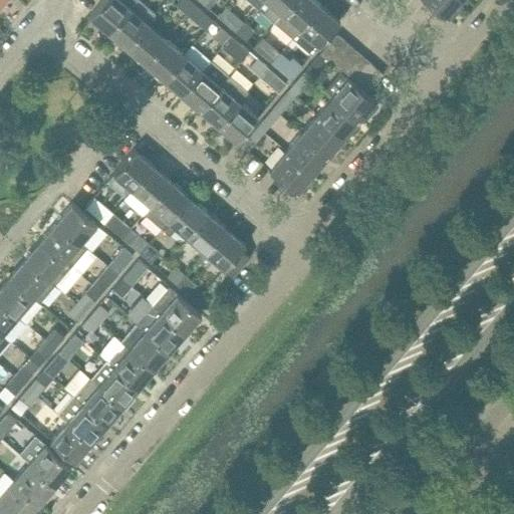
[(107,31),(134,0),(101,0),(89,15),(107,31)]
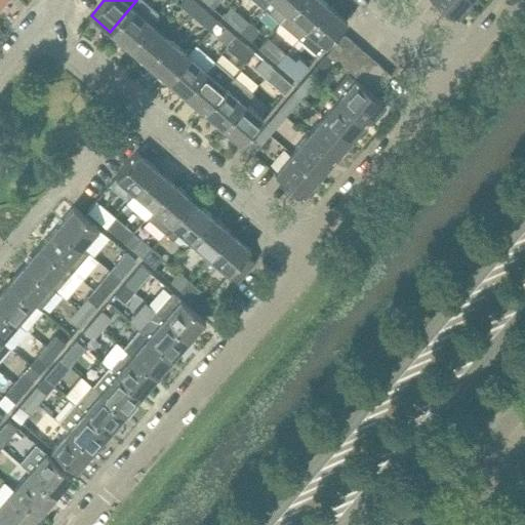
[(158,13),(143,0),(136,0),(110,32),(129,47),(151,23),(158,13)]
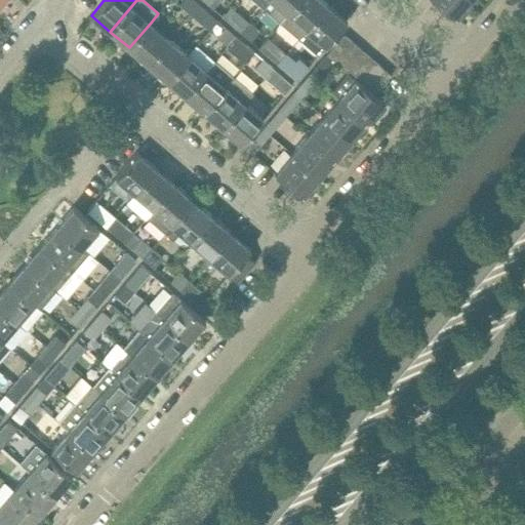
[(198,3),(193,0),(183,0),(179,4),(191,14),(195,9),(193,8),(198,3)]
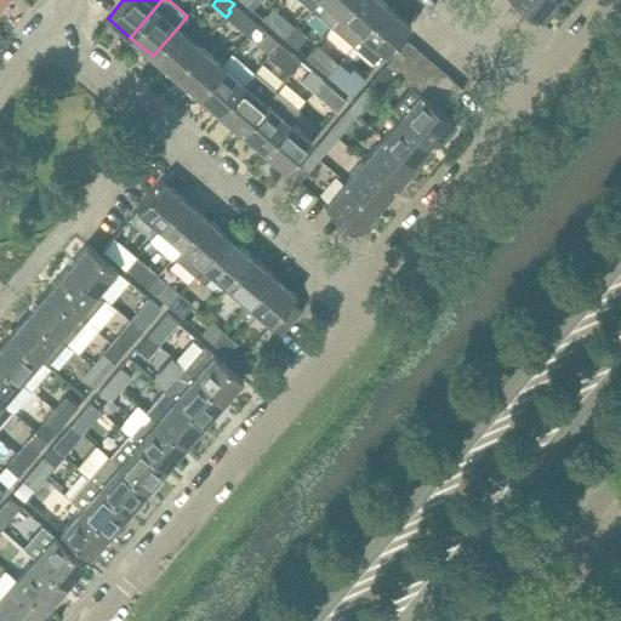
[(260,0),(240,0),(252,10),(260,0)]
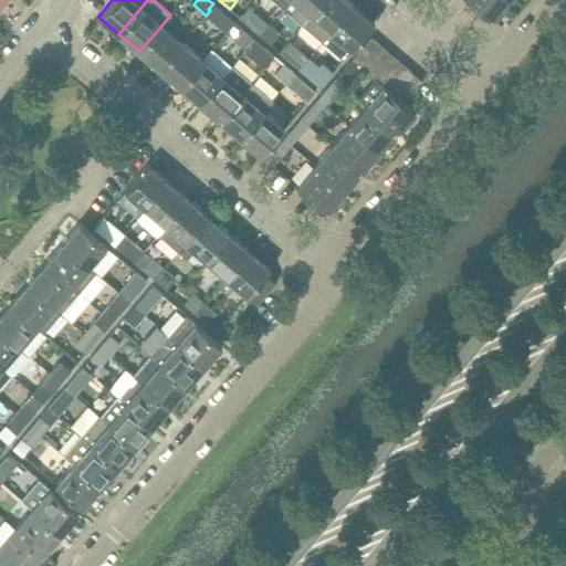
[(302,24),(322,0),(287,0),(282,7),(302,24)]
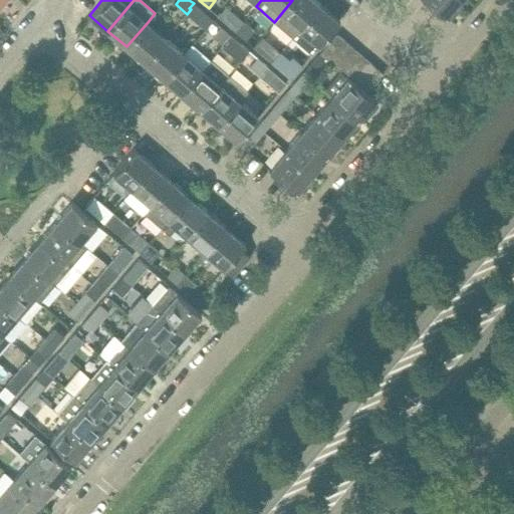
[(315,0),(292,0),(274,22),(292,37),(321,4),(315,0)]
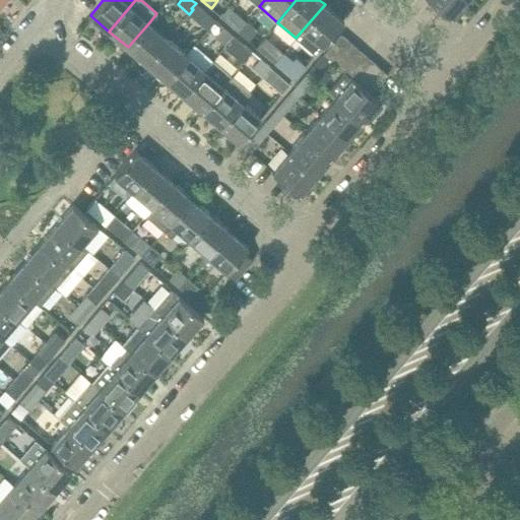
[(432,0),(452,17),(465,0),(432,0)]
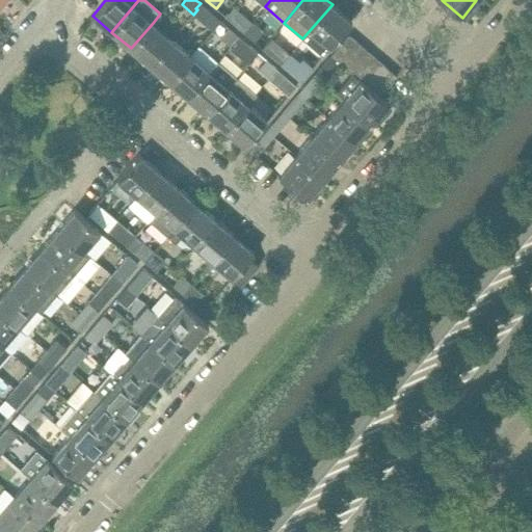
[(197,9),(194,15),(204,23),(212,30),(220,21),(212,14),(201,3),(195,8),(197,9)]
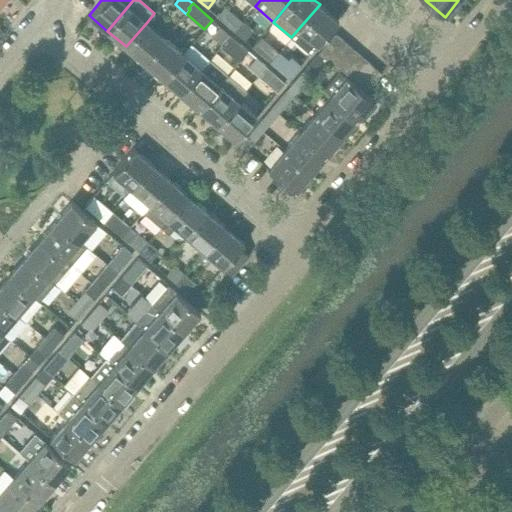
[(310,53),(338,20),(320,4),(291,37),(310,53)]
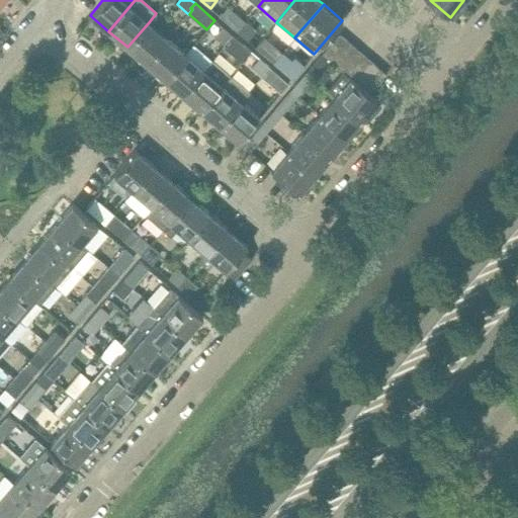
[(227,22),(238,31),(242,27),(240,25),(244,21),(234,13),(227,22)]
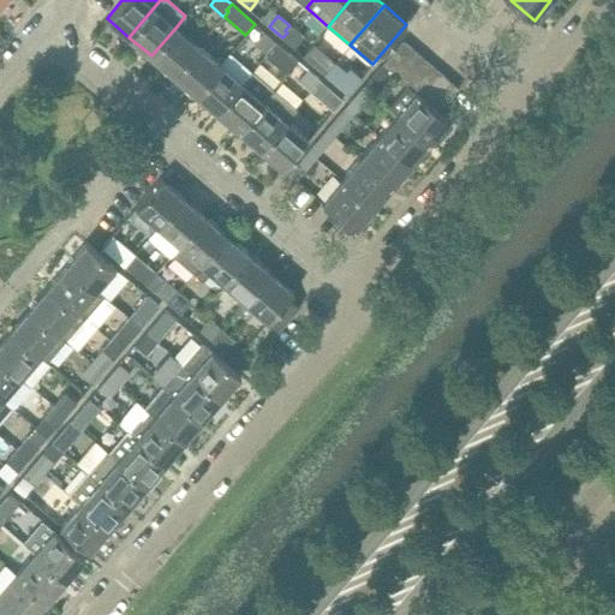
[(287,33),(282,37),(294,48),(303,37),(303,36),(291,27),(290,25),(285,30),(287,33)]
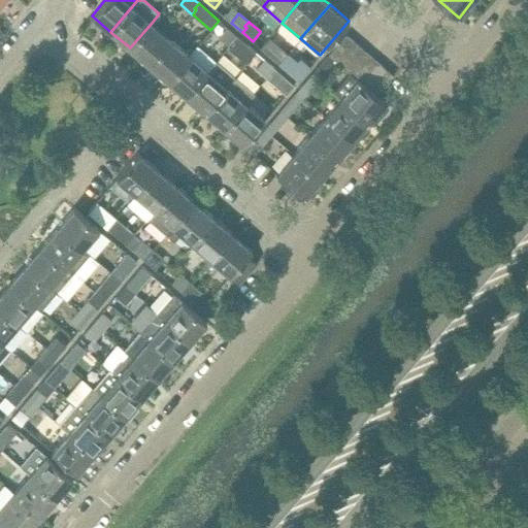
[(152,23),(130,47),(149,64),(170,38),(152,23)]
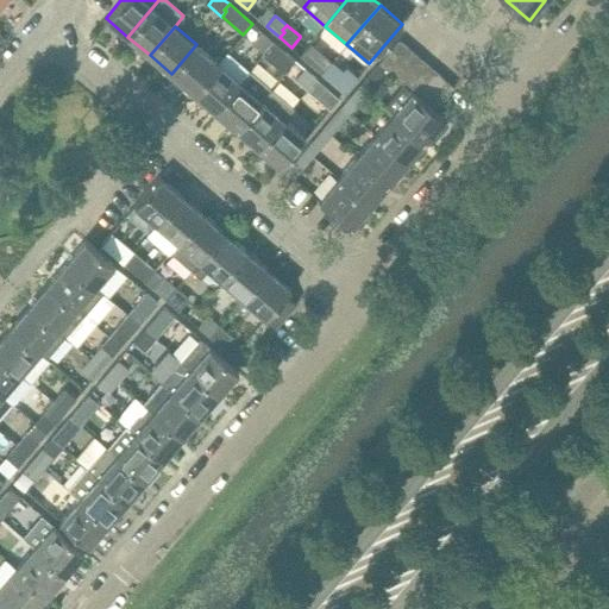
[(252,43),(264,52),(269,48),(268,46),(272,41),(261,31),(252,43)]
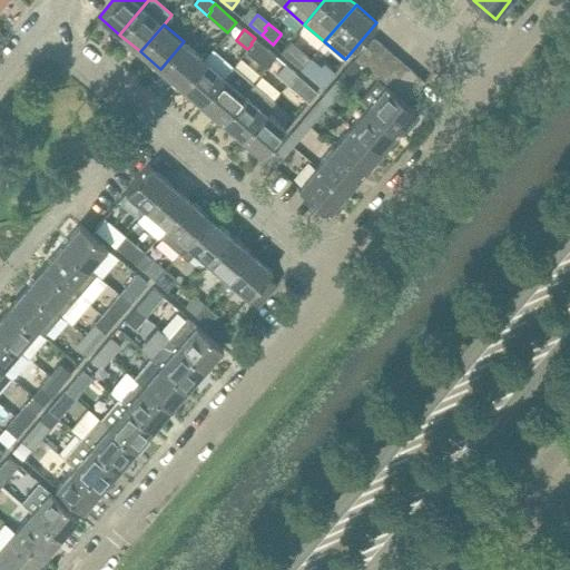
[(361,65),(365,68),(384,47),(373,37),(337,79),(344,85),(361,65)]
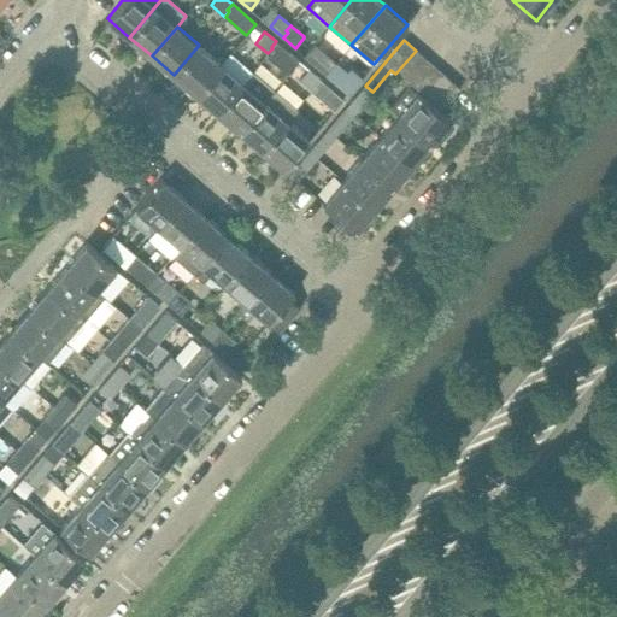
[(299,62),(276,41),(271,47),(272,48),(268,53),(266,56),(288,75),(299,62)]
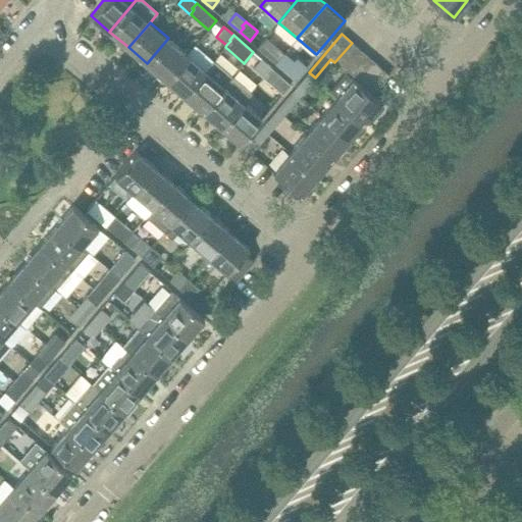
[(168,38),(147,63),(165,79),(187,54),(168,38)]
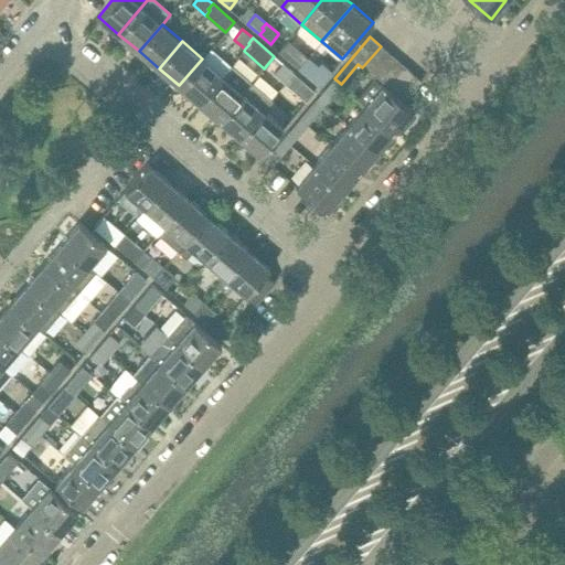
[(278,51),(299,70),(304,64),(301,62),(306,57),(287,41),(278,51)]
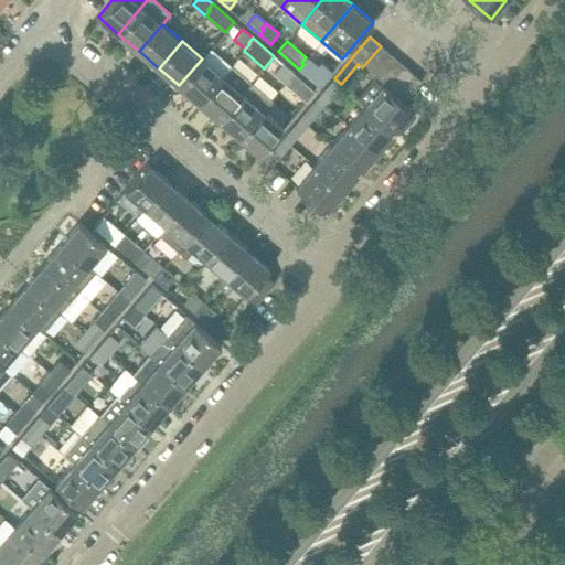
[(391,54),(381,46),(362,67),(372,76),(391,54)]
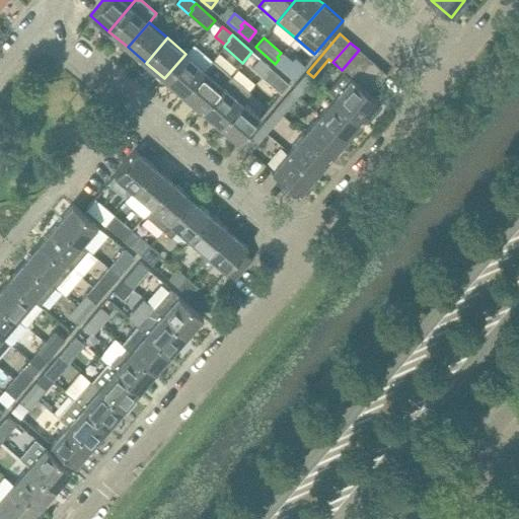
[(352,76),(352,77),(368,58),(359,50),(342,70),(343,71),(351,77),(352,76)]
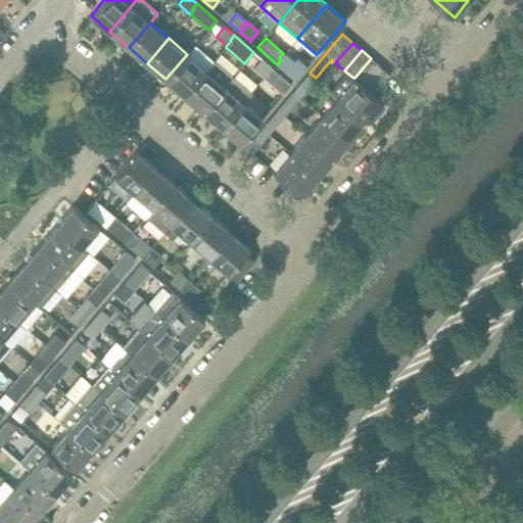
[(294,62),(283,53),(279,57),(281,59),(277,64),(287,72),(294,62)]
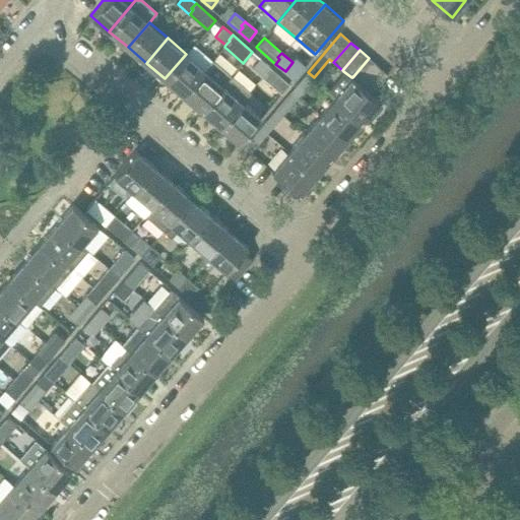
[(186,54),(165,78),(183,94),(204,69),(186,54)]
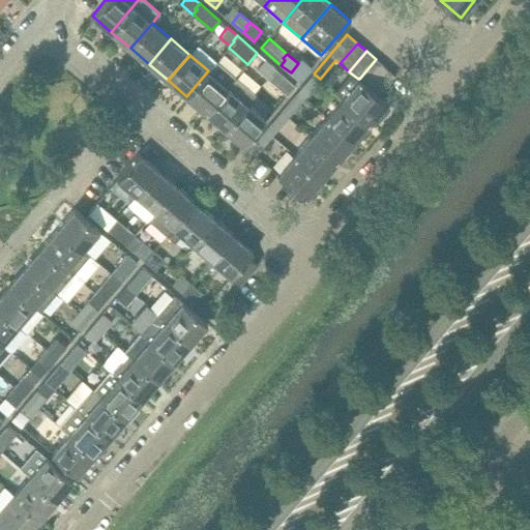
[(385,67),(376,59),(359,79),(369,86),(385,67)]
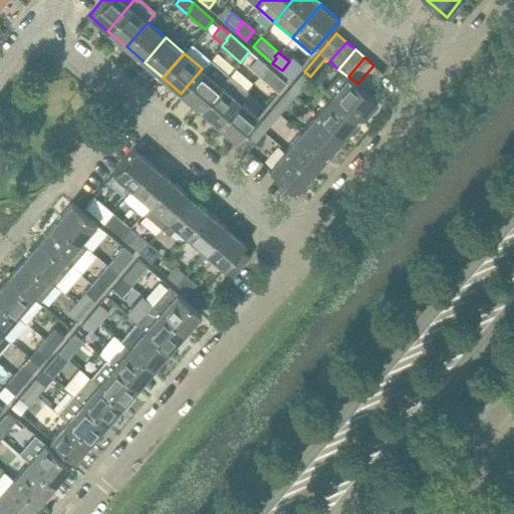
[(249,67),(259,76),(260,76),(264,72),(262,70),(266,66),(257,58),(249,67)]
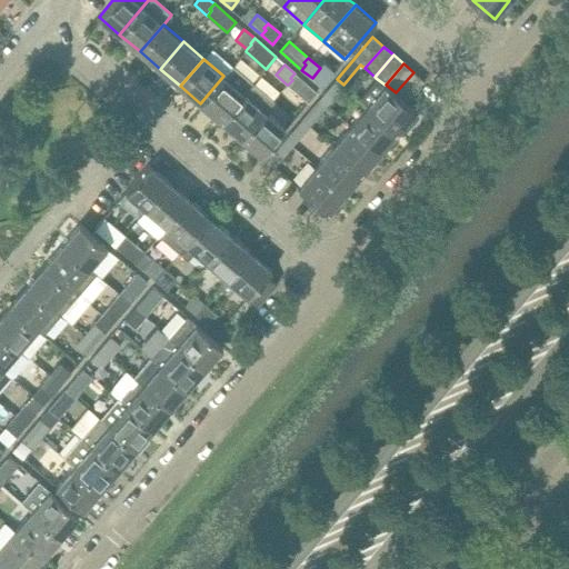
[(223,76),(200,103),(221,121),(253,83),(233,66),(223,76)]
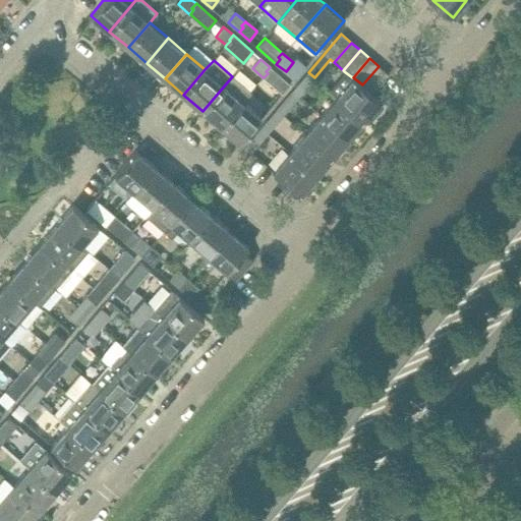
[(379,66),(362,84),(372,94),(389,74),(379,66)]
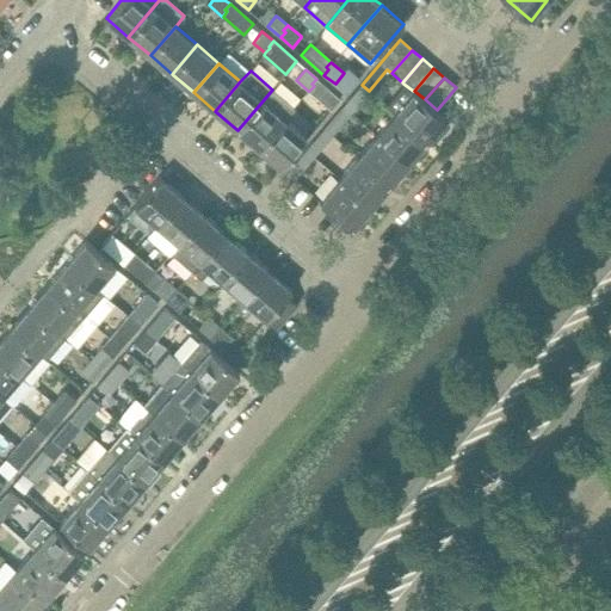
[(331,110),(340,99),(316,79),(312,84),(314,86),(309,91),(331,110)]
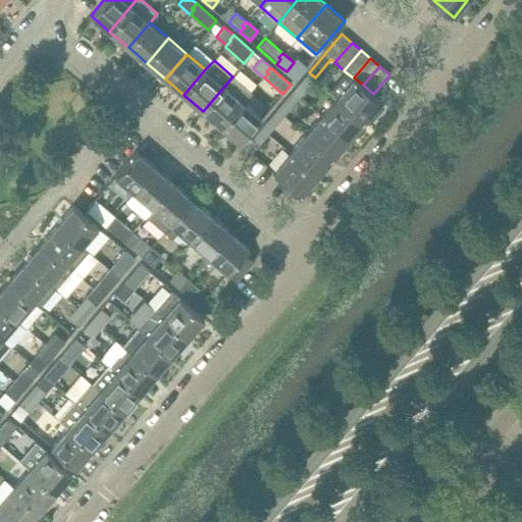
[(300,96),(315,77),(309,72),(294,91),(300,96)]
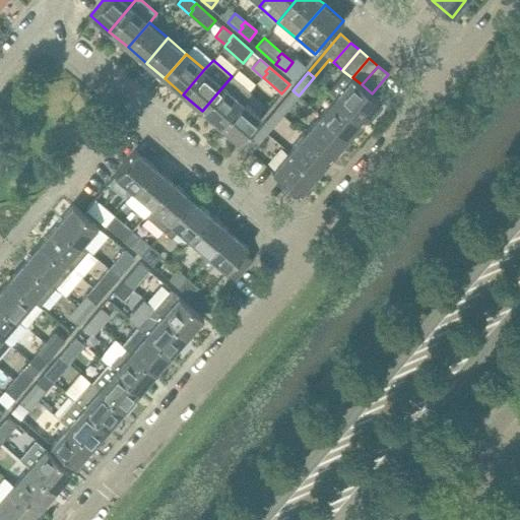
[(232,76),(202,111),(220,126),(242,102),(250,91),(232,76)]
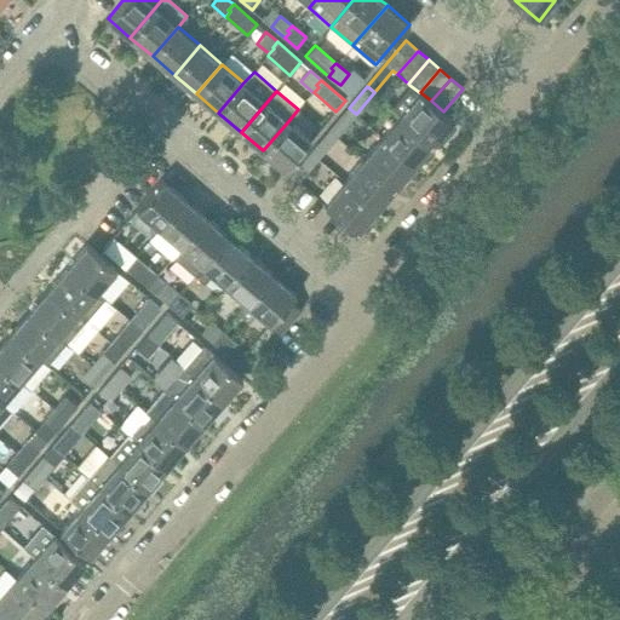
[(419,92),(401,114),(434,143),(442,133),(446,137),(457,125),(452,121),(453,120),(443,112),(431,101),(420,92),(420,91),(419,92)]
